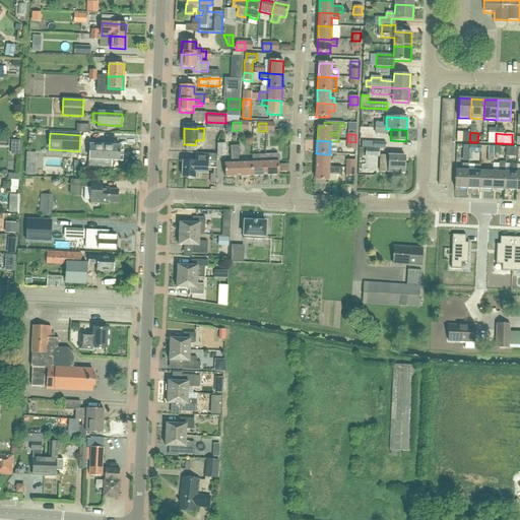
[(120,160),(120,146),(112,146),(112,143),(95,143),(95,145),(94,145),(94,149),(95,149),(95,152),(103,152),(103,160),(120,160)]
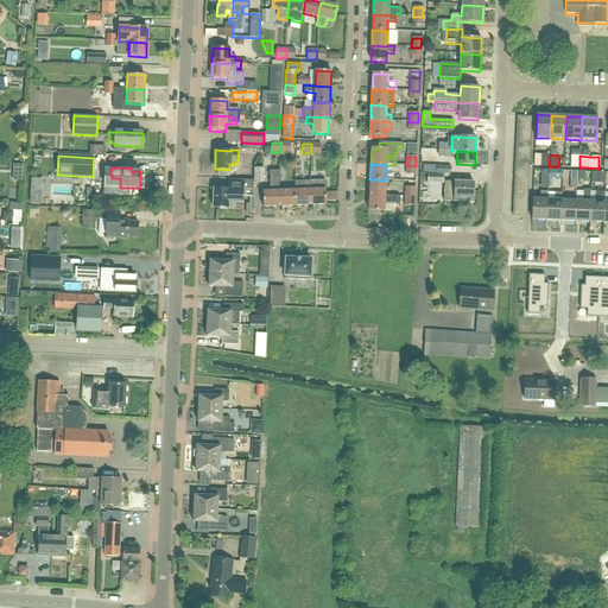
[(254,183),(264,183),(264,169),(254,169),(254,183)]
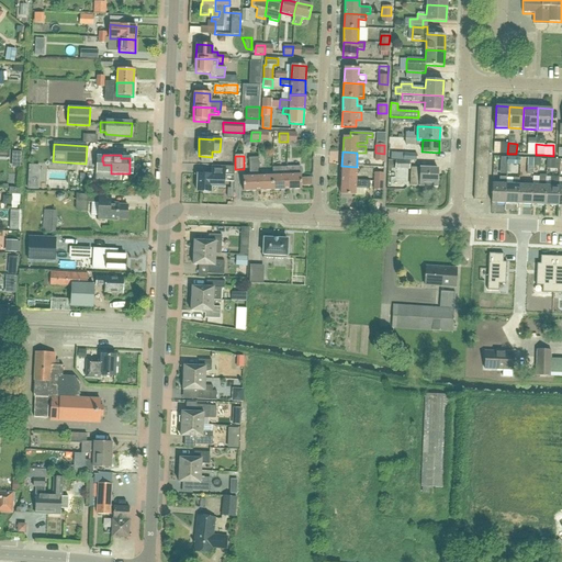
[(547,159),(546,168),(559,169),(560,160),(547,159)]
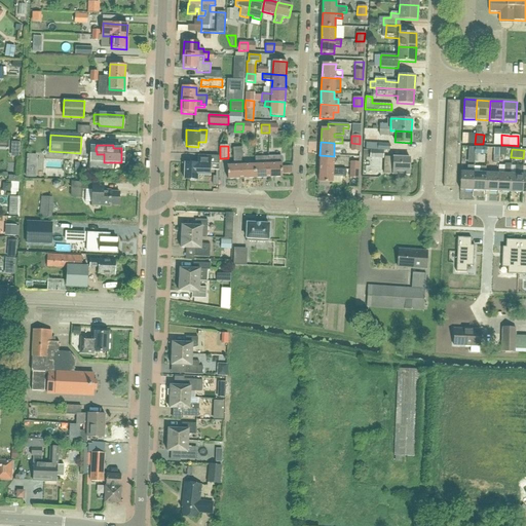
[(383,158),(383,151),(377,151),(377,150),(371,150),(370,157),(383,158)]
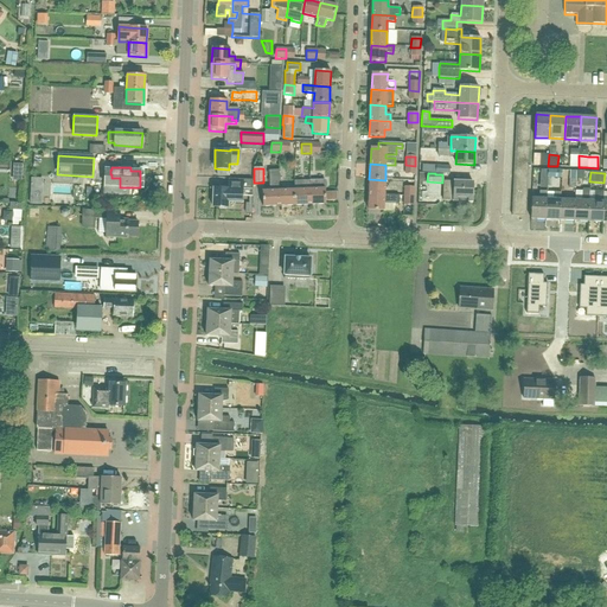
[(228,202),(235,203),(242,203),(242,190),(251,190),(253,180),(228,179),(228,189),(213,189),(212,208),(228,209),(228,202)]
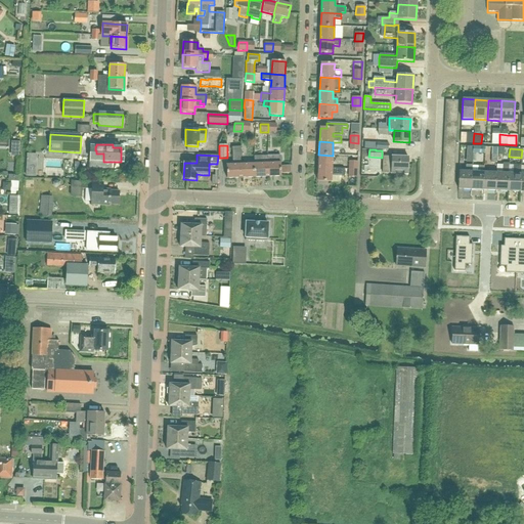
[(332,163),(333,156),(318,155),(318,168),(338,169),(338,164),(332,163)]
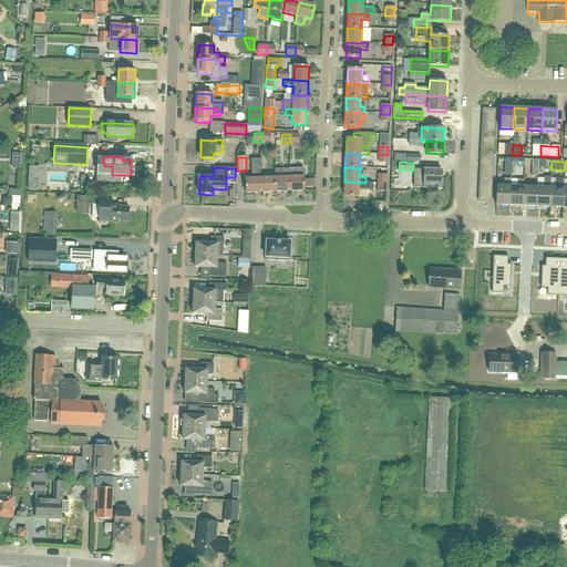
[(414,176),(414,187),(423,187),(423,188),(441,188),(442,171),(424,169),(415,169),(415,176),(414,176)]
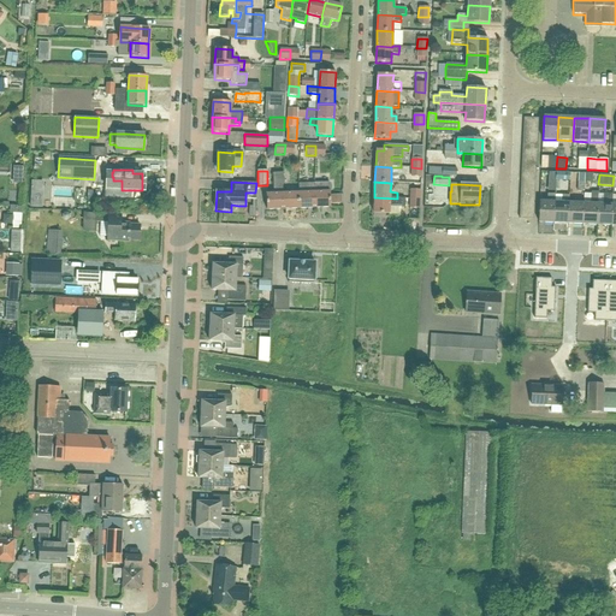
[(266,211),(283,209),(282,194),(280,187),(274,187),(274,194),(266,195),(266,211)]
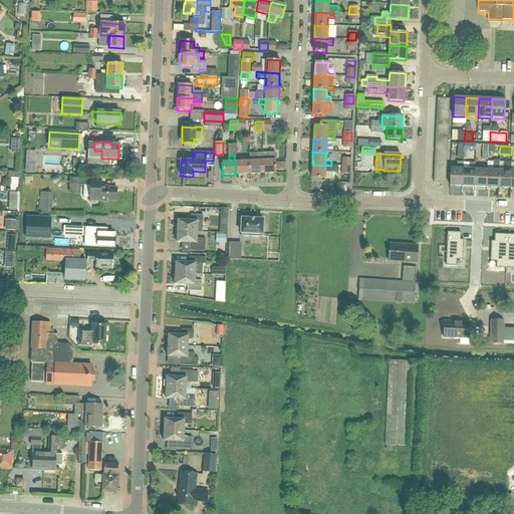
[(342,159),(341,167),(350,167),(350,159),(342,159)]
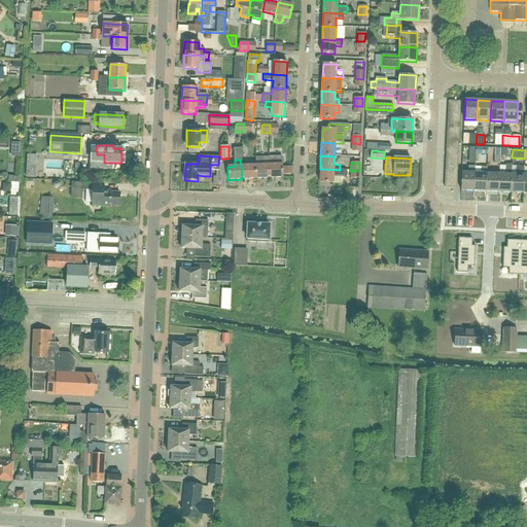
[(499,174),(498,192),(511,192),(512,167),(512,165),(505,164),(505,174),(499,174)]
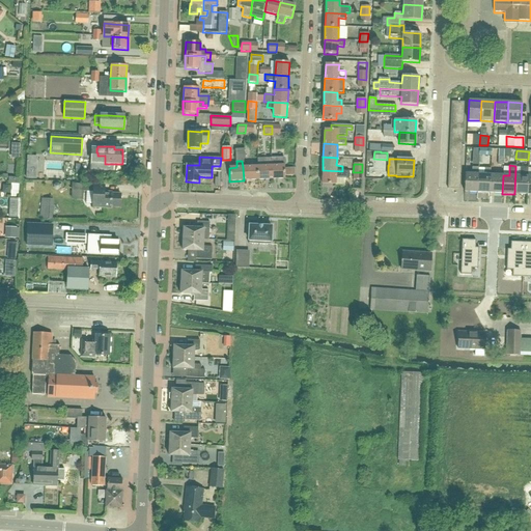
[(257,180),(271,179),(271,166),(257,167),(257,180)]
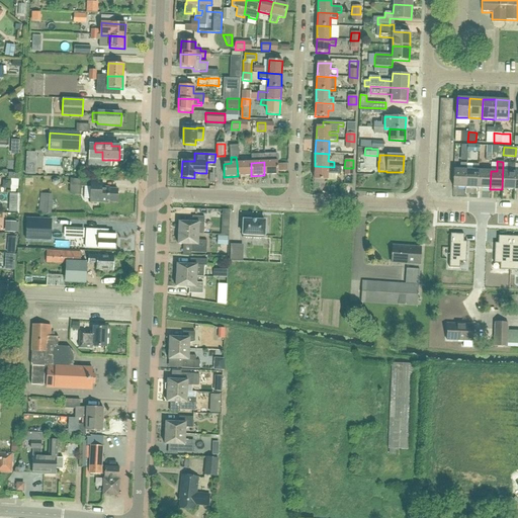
[(264,162),(264,175),(278,175),(277,162),(264,162)]
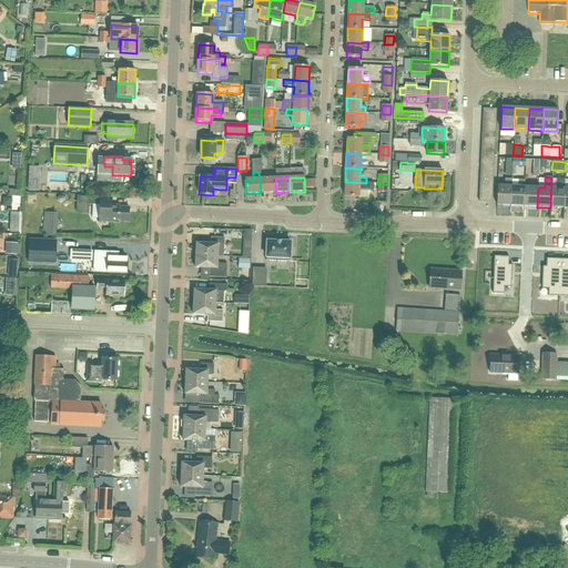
[(556,180),(551,180),(550,208),(564,209),(565,189),(565,178),(556,178),(556,180)]
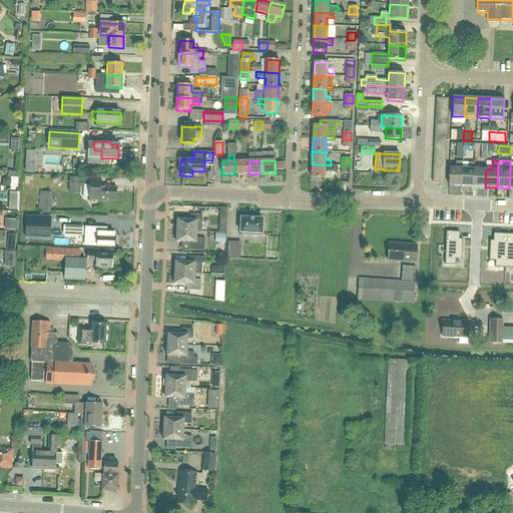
[(235,174),(248,174),(248,161),(234,161),(235,174)]
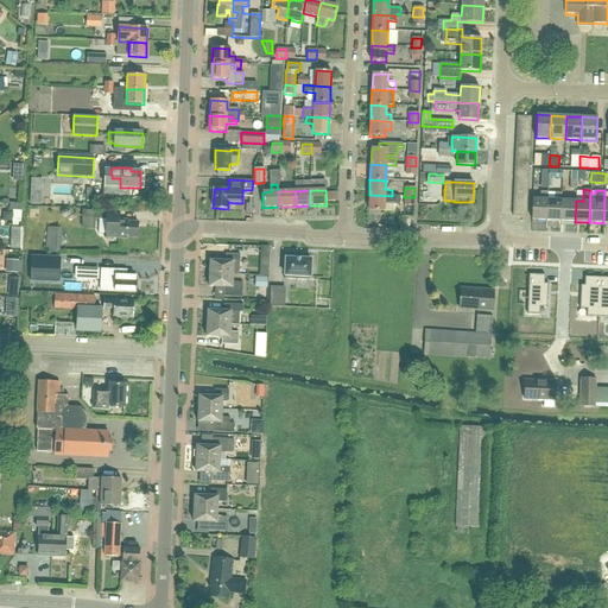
[(546,221),(561,221),(561,201),(562,195),(555,194),(555,200),(546,200),(546,221)]
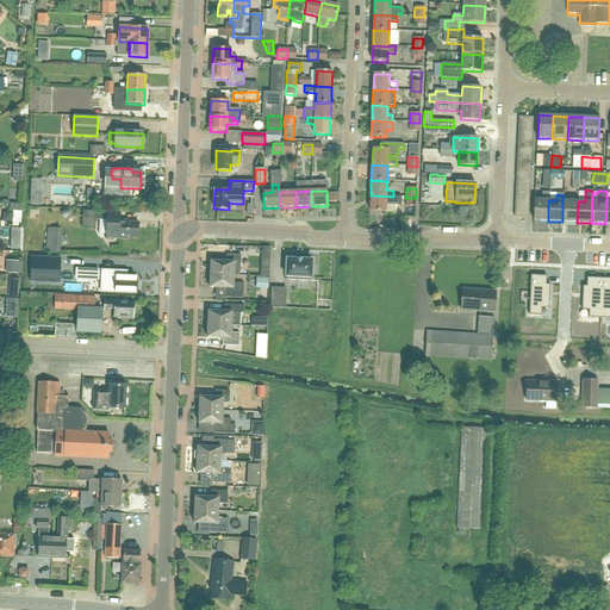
[(400,197),(393,197),(371,195),(369,212),(385,212),(386,205),(400,206),(400,197)]
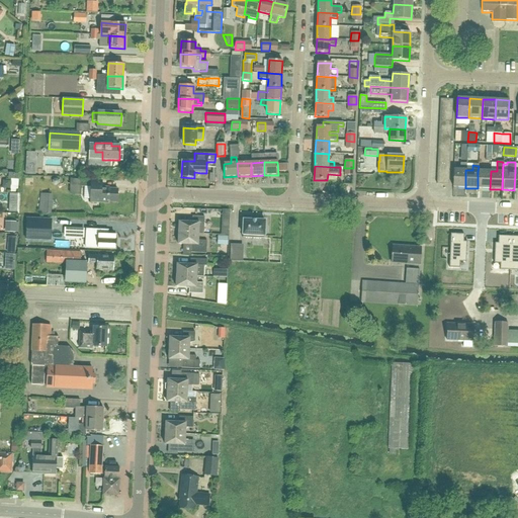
[(353,168),(344,168),(344,175),(352,176),(353,168)]
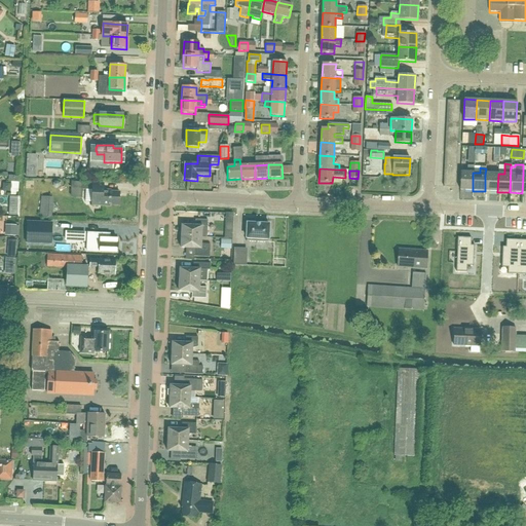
[(460,172),(460,188),(459,190),(473,191),(473,173),(460,172)]
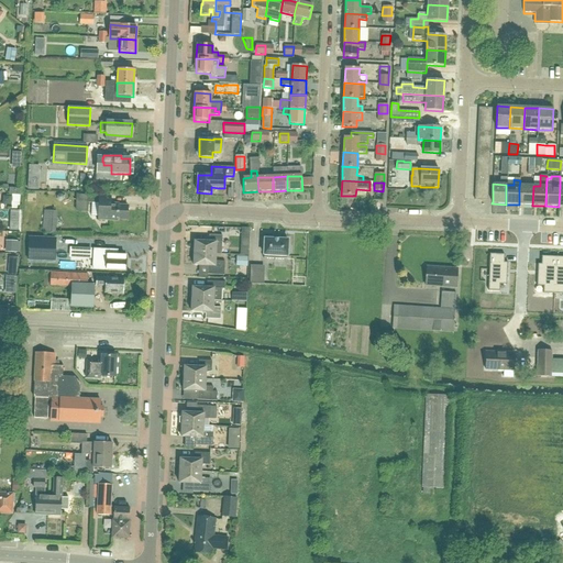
[(533,186),(519,186),(519,205),(532,206),(533,186)]
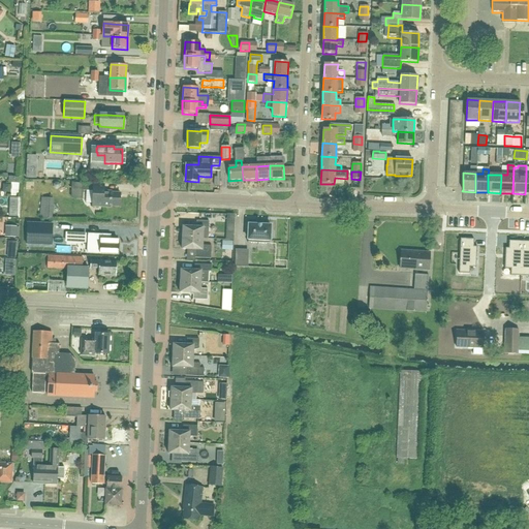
[(111,207),(114,207),(120,207),(120,193),(111,193),(111,192),(107,192),(102,192),(103,185),(68,183),(68,195),(82,196),(82,191),(93,191),(92,207),(111,208),(111,207)]
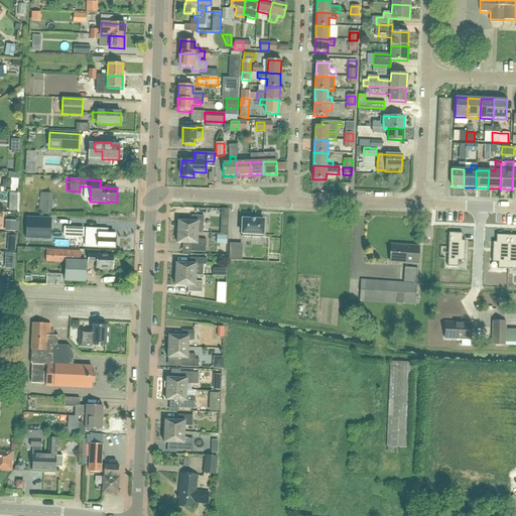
[(40,192),(38,213),(50,214),(52,194),(40,192)]
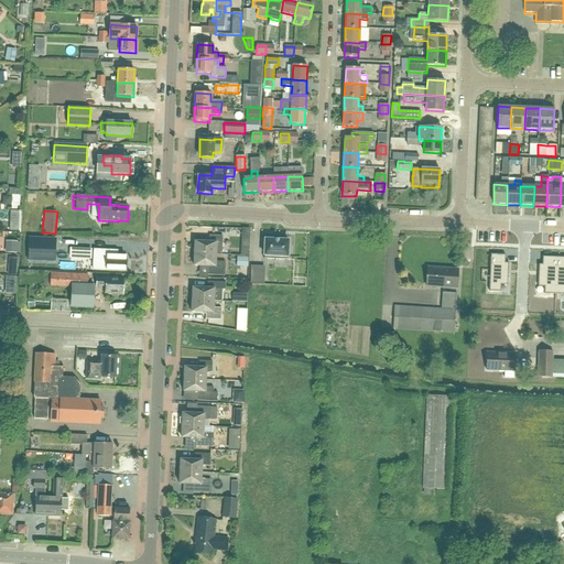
[(243,246),(248,246),(249,230),(236,229),(235,240),(245,241),(243,246)]
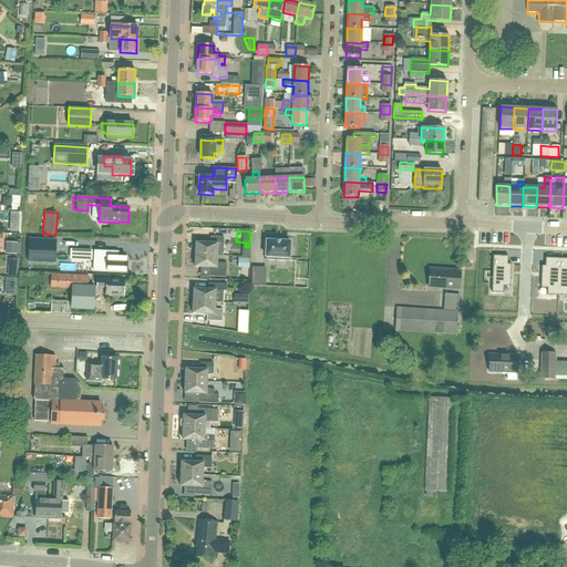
[(196,255),(217,256),(218,249),(224,249),(224,238),(210,237),(210,244),(196,243),(196,255)]
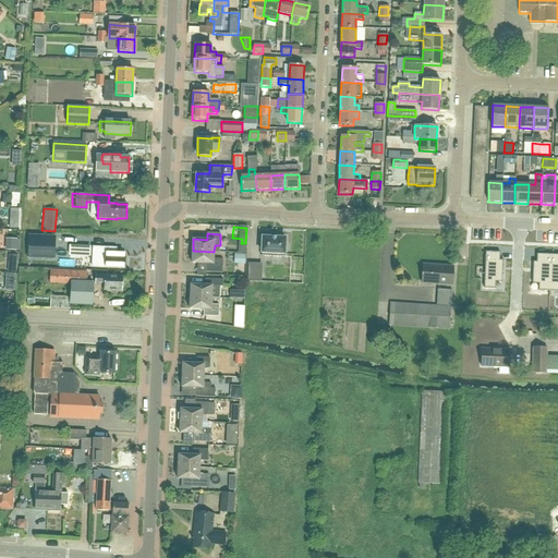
[(28,235),(28,258),(72,261),(73,238),(28,235)]
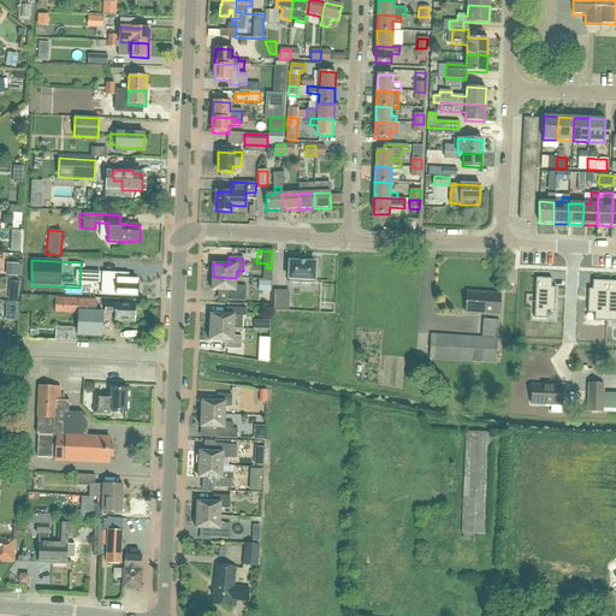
[(307,262),(307,261),(300,261),(300,262),(290,261),(289,283),(315,284),(315,278),(318,278),(318,272),(315,272),(315,262),(307,262)]
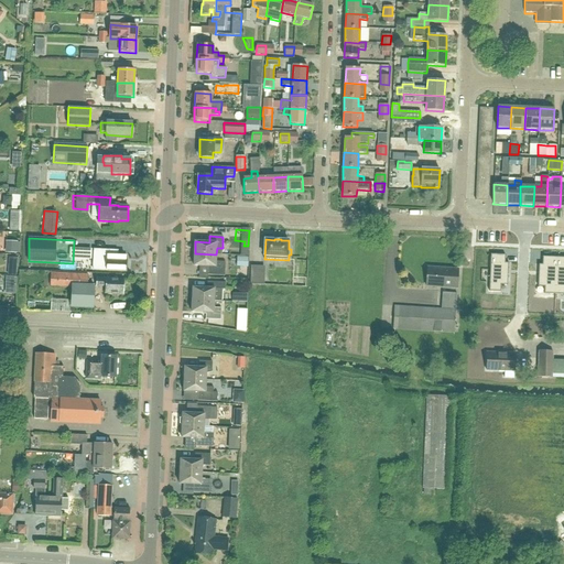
[(6,241),(6,252),(20,253),(20,243),(18,243),(18,241),(6,241)]
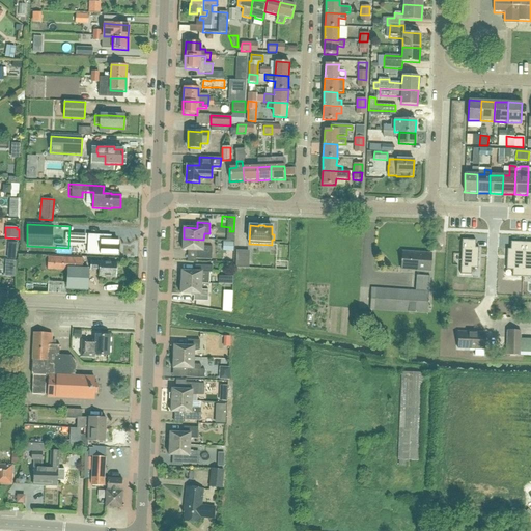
[(212,260),(212,247),(203,247),(203,240),(184,239),(183,250),(196,251),(196,259),(212,260)]
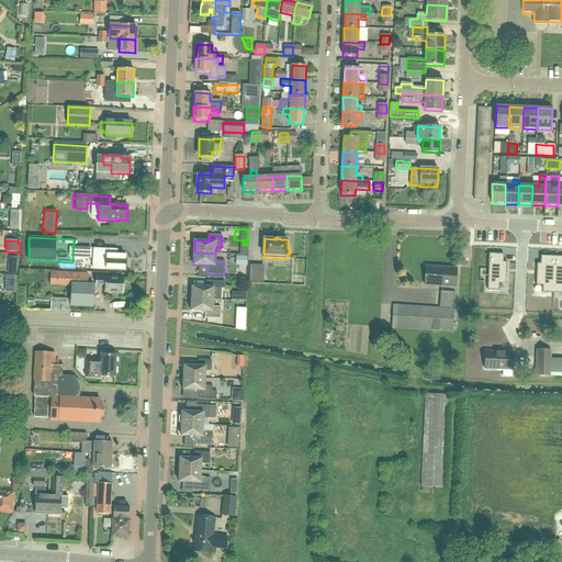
[(489,254),(487,291),(498,291),(498,284),(505,284),(506,262),(503,262),(503,255),(489,254)]
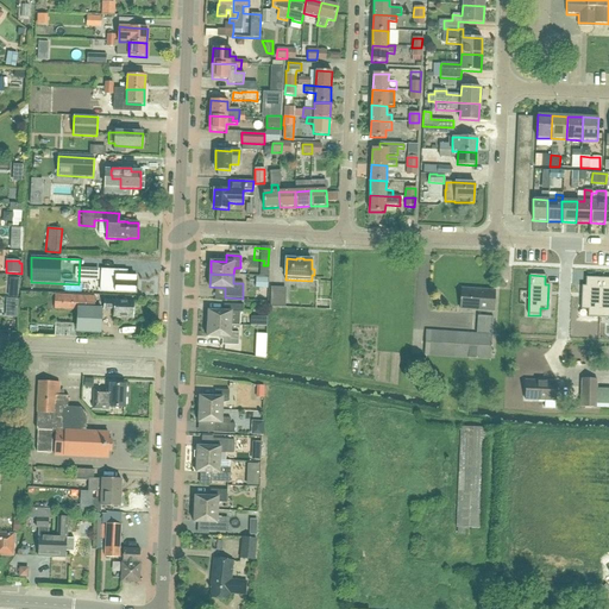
[(107,276),(106,292),(135,293),(136,277),(107,276)]
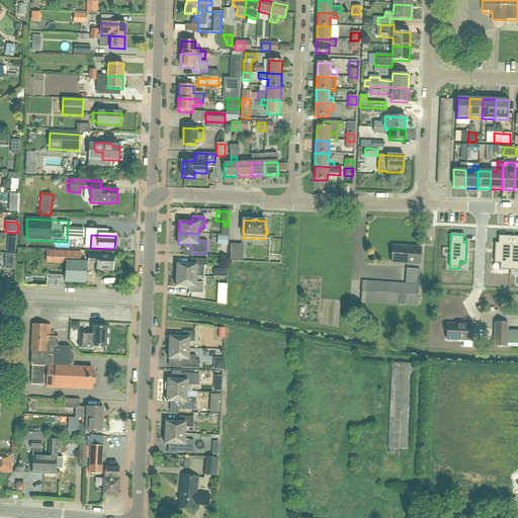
[(229,244),(228,235),(218,235),(218,244),(229,244)]
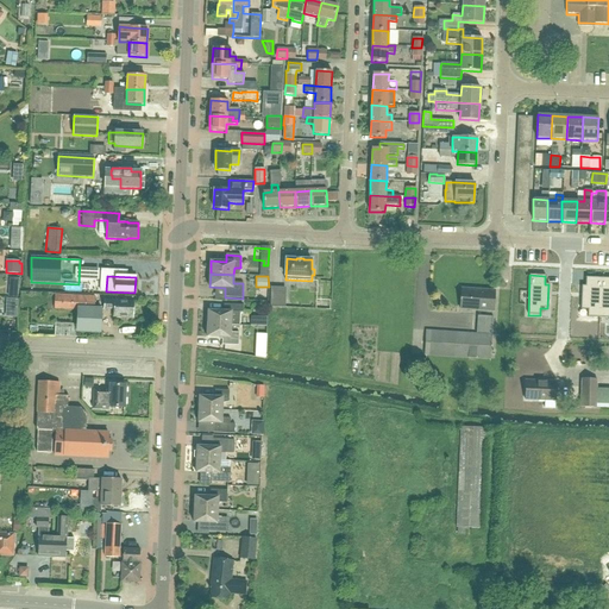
[(582,286),(581,311),(588,311),(586,318),(598,318),(601,278),(585,277),(585,286),(582,286)]
